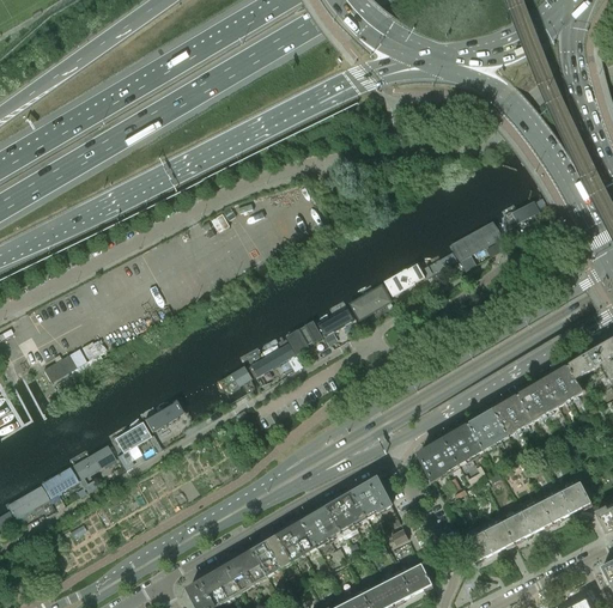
[(507,229),(539,211),(533,199),(499,216),(507,229)]
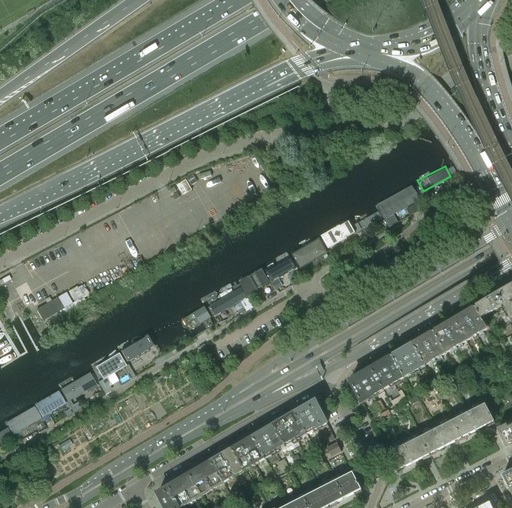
[(381,216),(417,195),(410,183),(374,204),(381,216)]
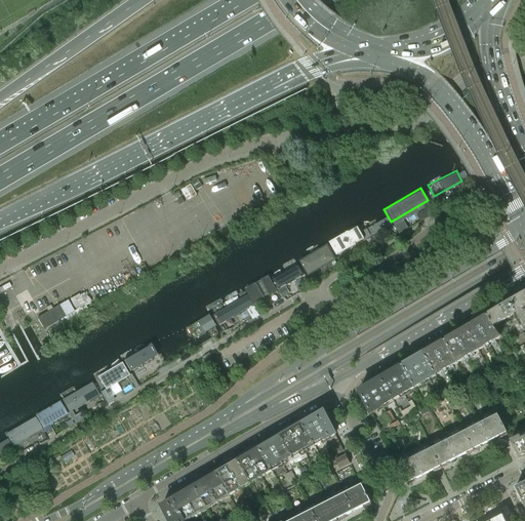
[(427,213),(423,207),(417,210),(420,216),(427,213)]
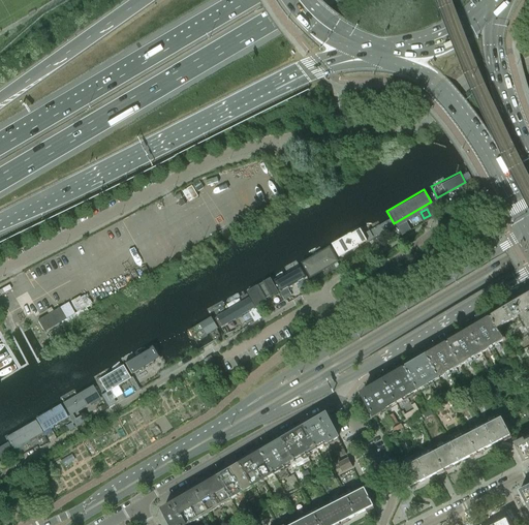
[(368,238),(393,224),(389,217),(364,230),(368,238)]
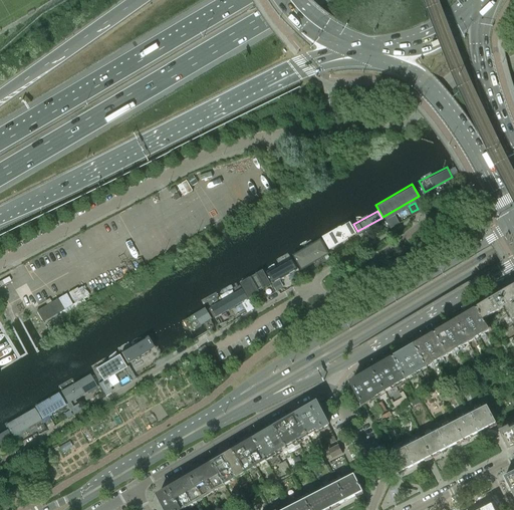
[(379,220),(384,229),(390,226),(386,217),(379,220)]
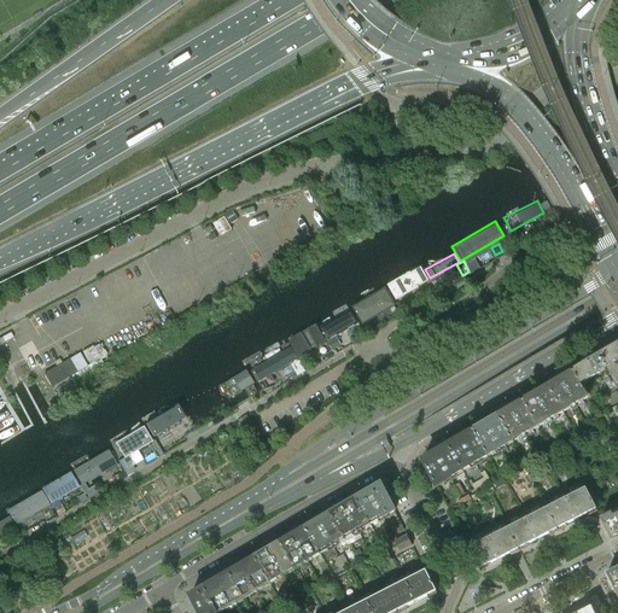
[(394,297),(427,279),(419,263),(385,282),(394,297)]
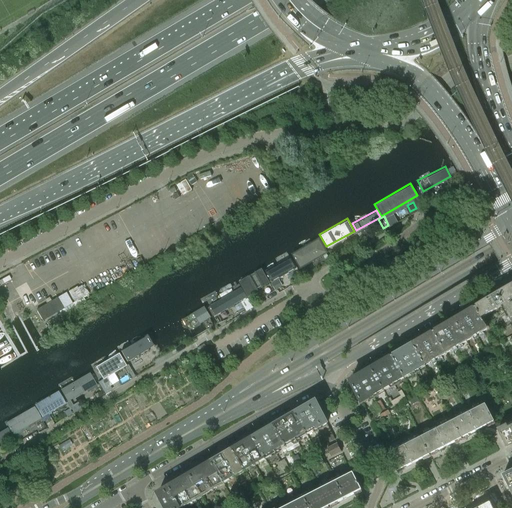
[(298,266),(326,251),(318,236),(290,251),(298,266)]
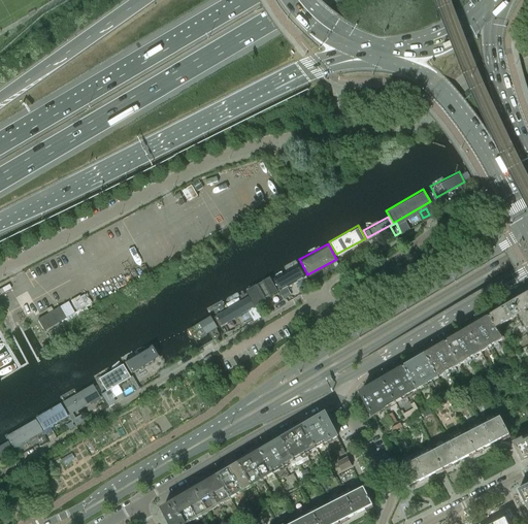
[(279,290),(305,275),(298,263),(272,277),(279,290)]
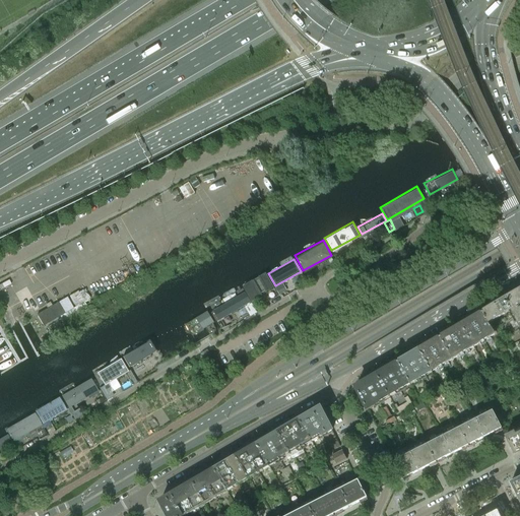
[(250,298),(272,284),(264,270),(242,282),(250,298)]
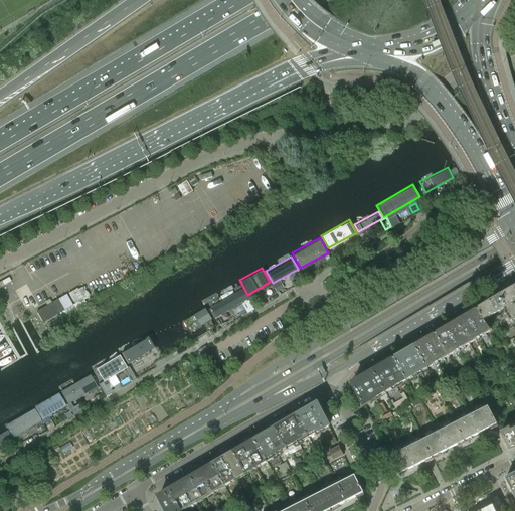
[(514,283),(478,306),(484,317),(506,304),(507,306),(514,301),(514,283)]
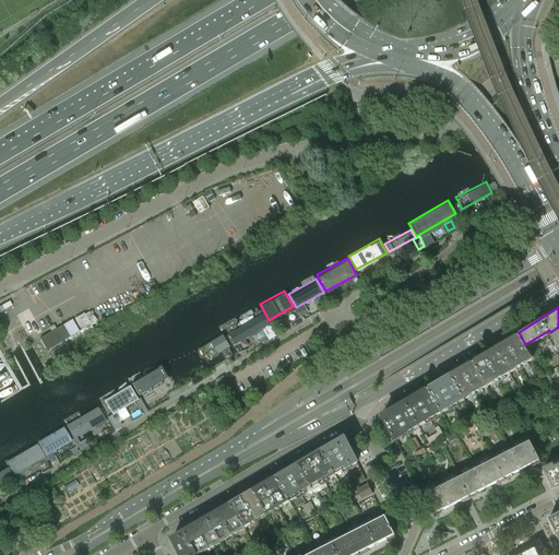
[(74,315),(81,326),(90,320),(84,309),(74,315)]
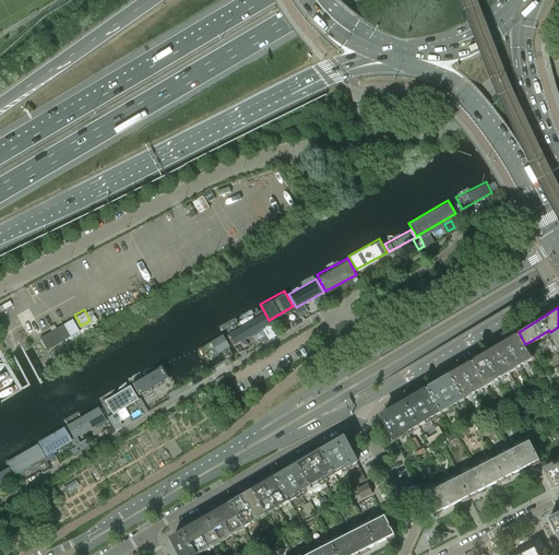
[(234,342),(269,322),(262,311),(227,330),(234,342)]
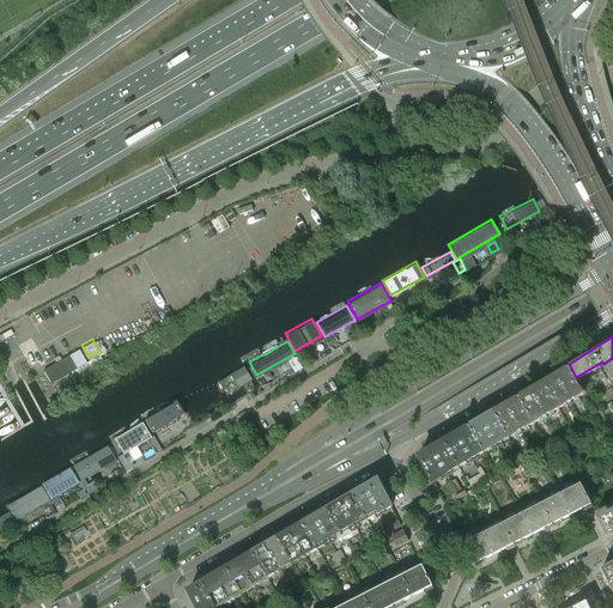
[(78,346),(43,366),(50,380),(70,369),(86,359),(78,346)]
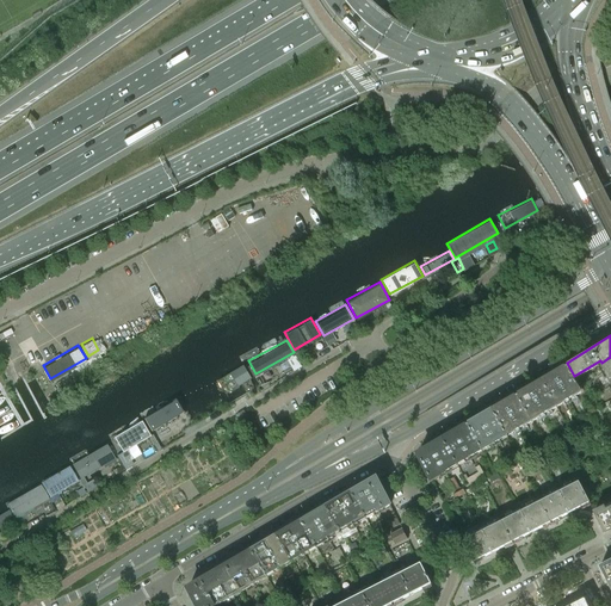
[(224,391),(251,376),(242,363),(216,378),(224,391)]
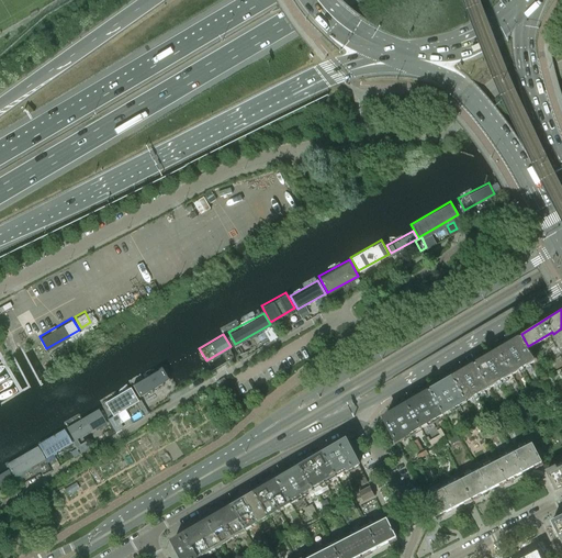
[(521,334),(509,341),(523,364),(535,357),(528,346),(521,334)]
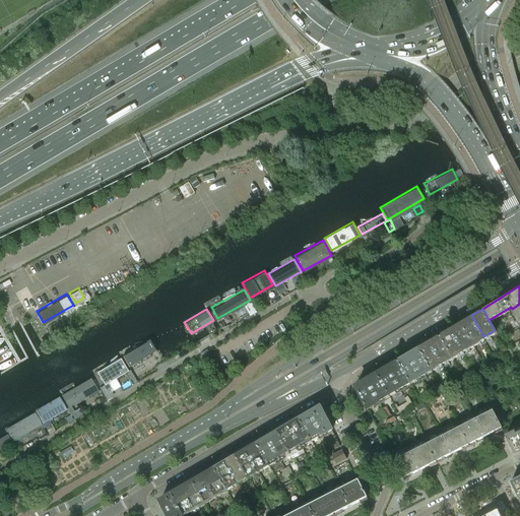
[(471,315),(461,321),(473,342),(483,336),(471,315)]
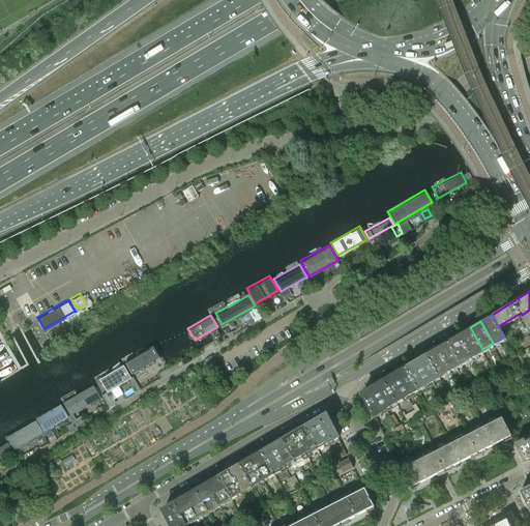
[(470,327),(460,333),(472,355),(482,349),(470,327)]
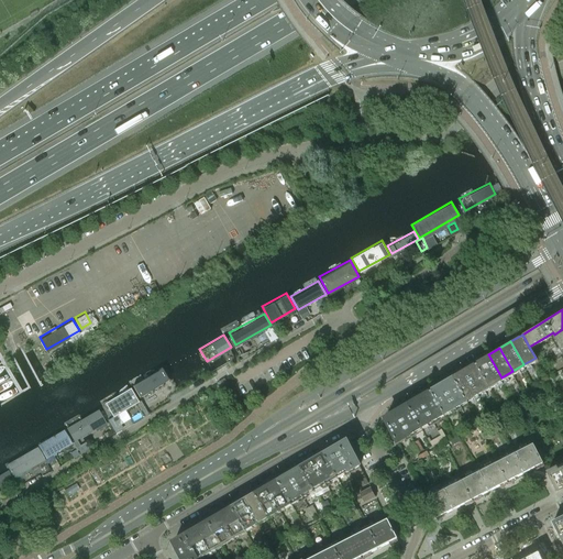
[(488,354),(476,361),(489,384),(501,377),(488,354)]
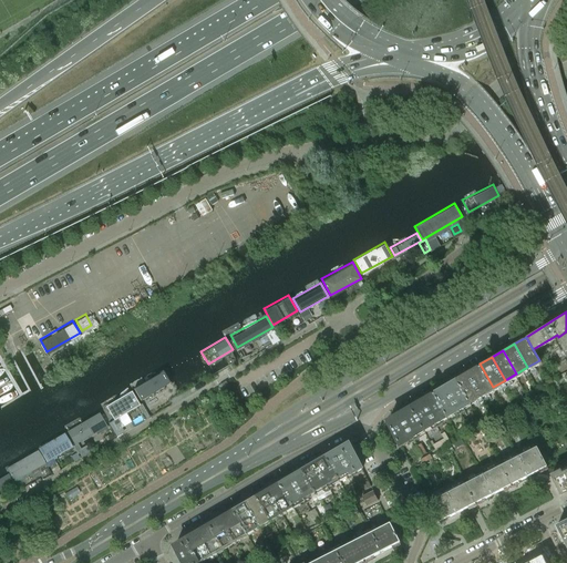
[(176,381),(205,367),(202,360),(173,375),(176,381)]
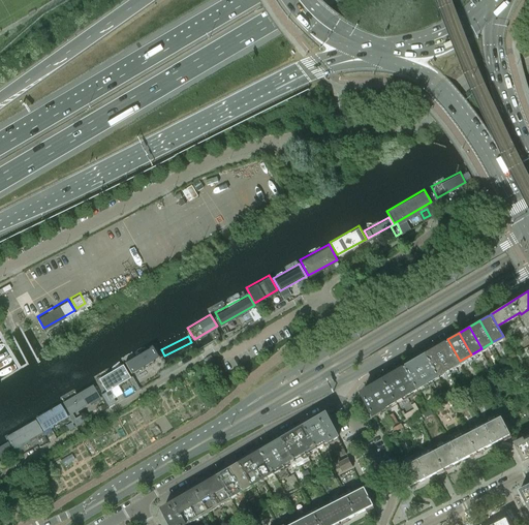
[(447,339),(437,345),(449,367),(460,361),(447,339)]
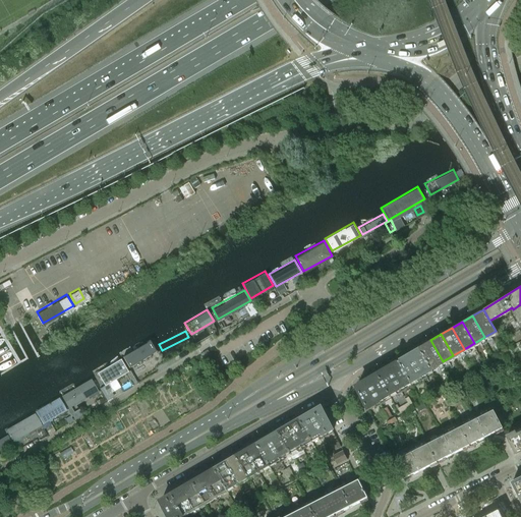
[(129,368),(159,352),(152,340),(123,356),(129,368)]
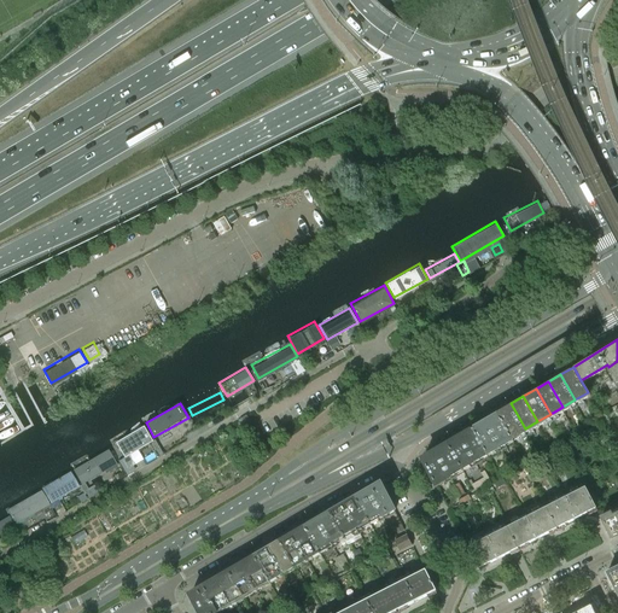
[(511,403),(497,410),(513,436),(525,428),(511,403)]
